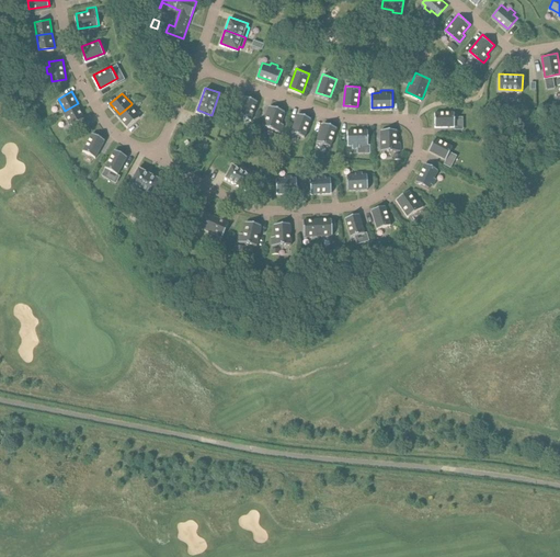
[(258,99),(244,94),(238,113),(251,117),(258,99)]
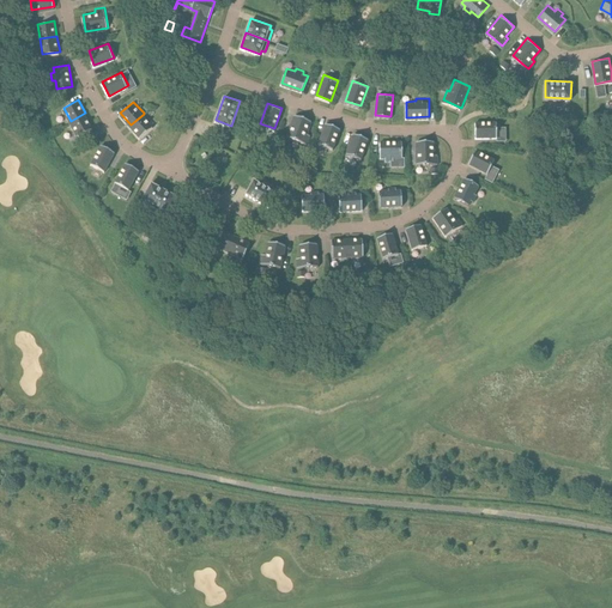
[(85,113),(71,121),(77,134),(78,135),(92,127),(85,113)]
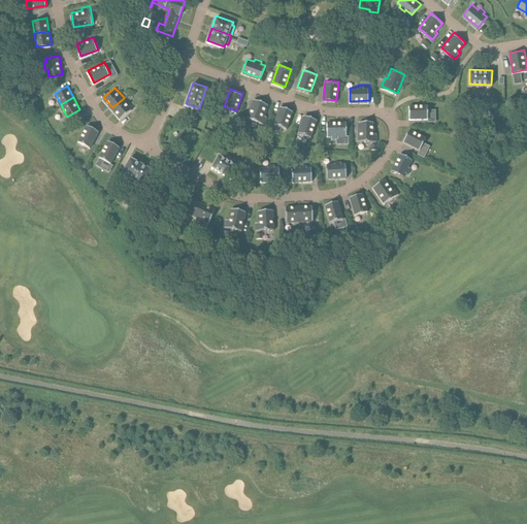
[(124,98),(112,107),(122,117),(132,107),(133,107),(124,97),(124,98)]
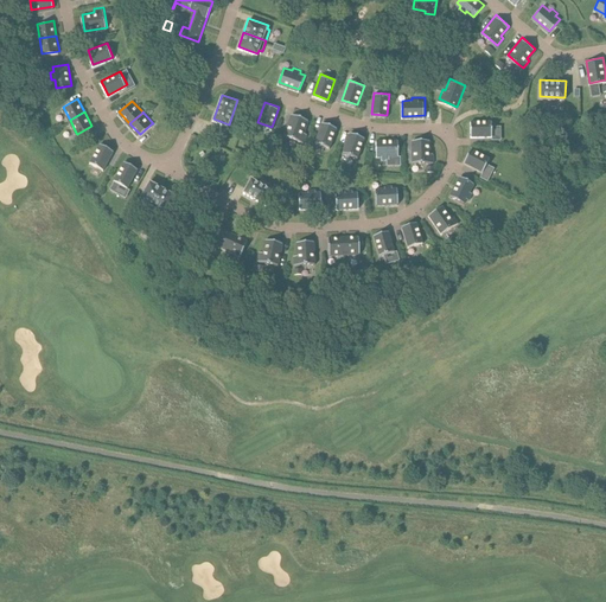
[(293,111),(287,128),(285,134),(299,139),(305,141),(307,132),(305,130),(308,117),(293,111)]
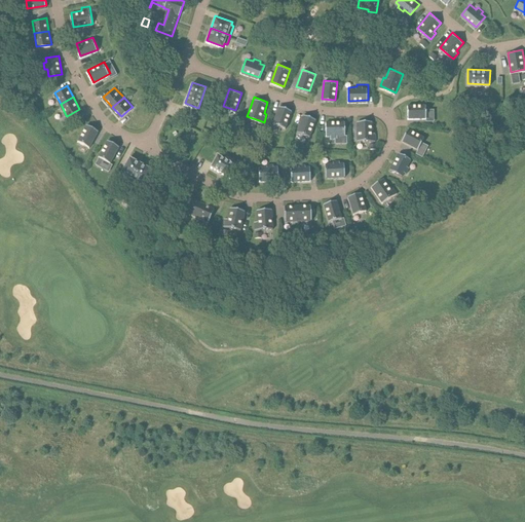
[(426,103),(408,104),(408,117),(426,116),(426,103)]
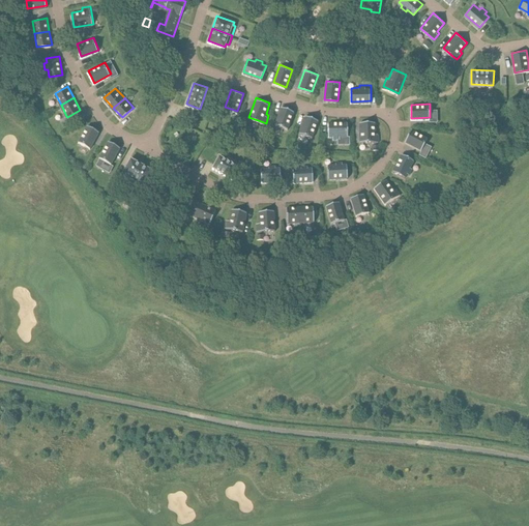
[(282,106),(275,123),(288,127),(294,110),(282,106)]
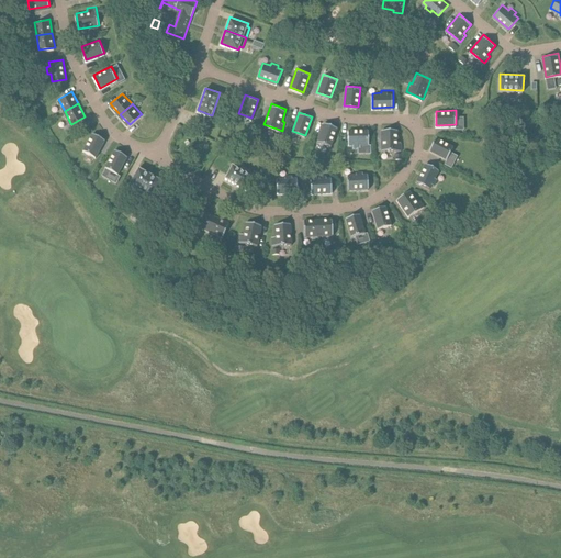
[(325,121),(318,140),(332,145),(338,126),(325,121)]
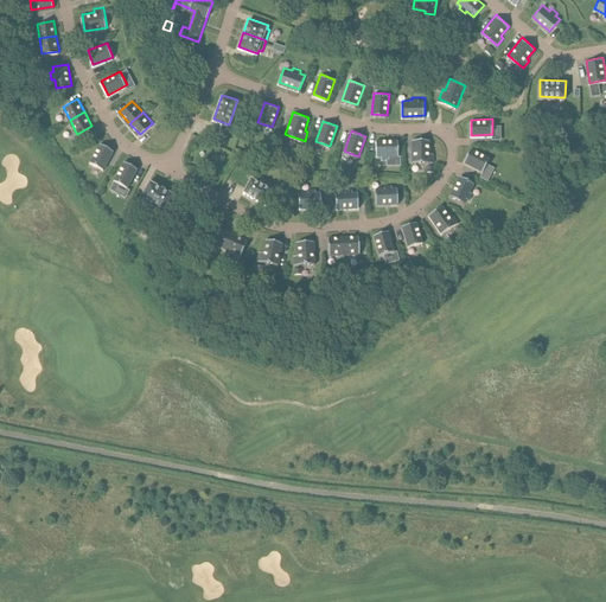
[(431,138),(413,138),(414,161),(434,160),(434,151),(431,151),(431,138)]
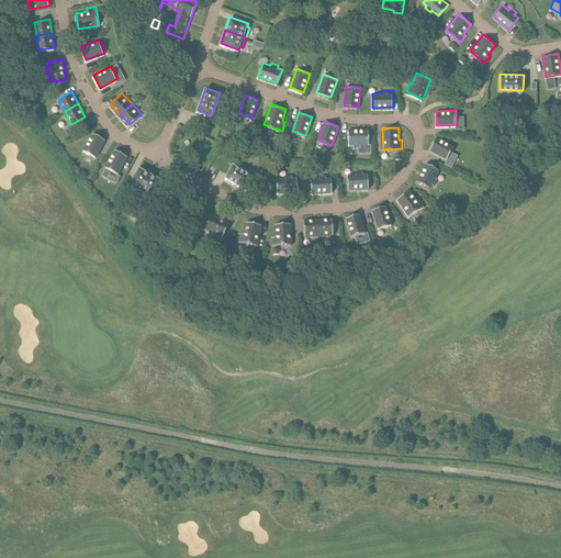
[(369,129),(349,129),(349,143),(354,143),(354,145),(361,145),(361,143),(370,143),(369,129)]
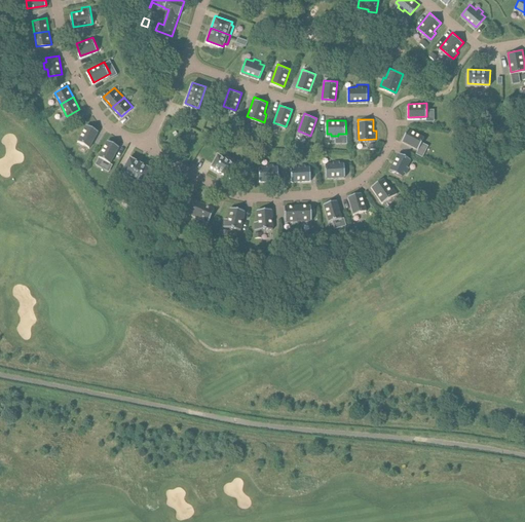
[(87,123),(78,139),(89,146),(99,129),(87,123)]
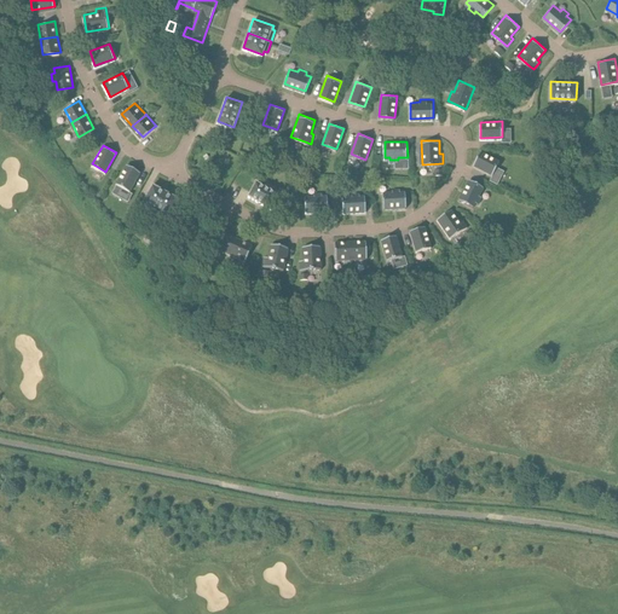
[(481,150),(473,163),(492,173),(500,160),(481,150)]
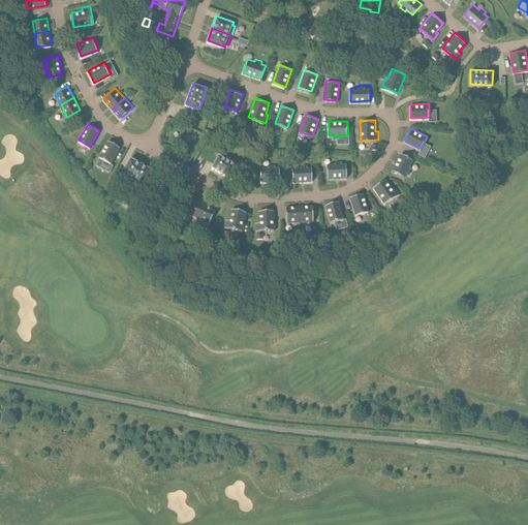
[(109,140),(99,156),(112,162),(120,146),(109,140)]
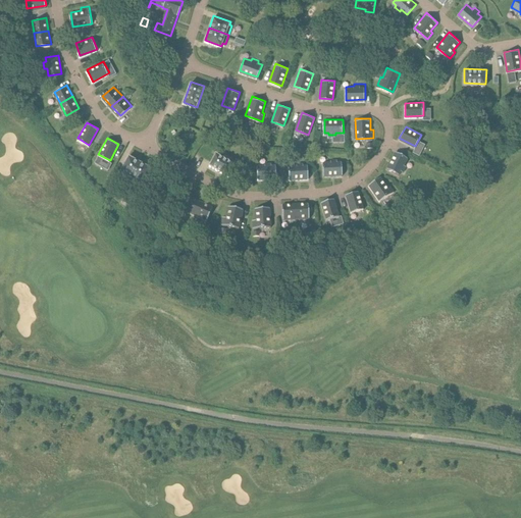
[(396,150),(387,167),(400,172),(401,169),(404,170),(407,164),(405,163),(408,156),(396,150)]
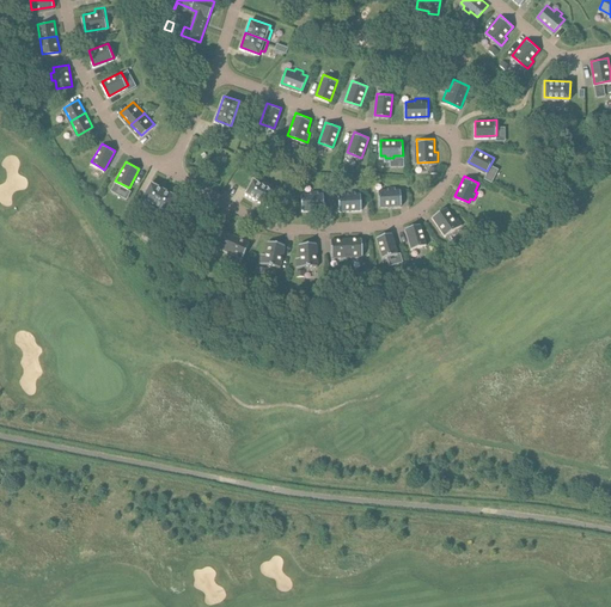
[(276,190),(254,178),(246,192),(268,204),(272,198),(276,190)]
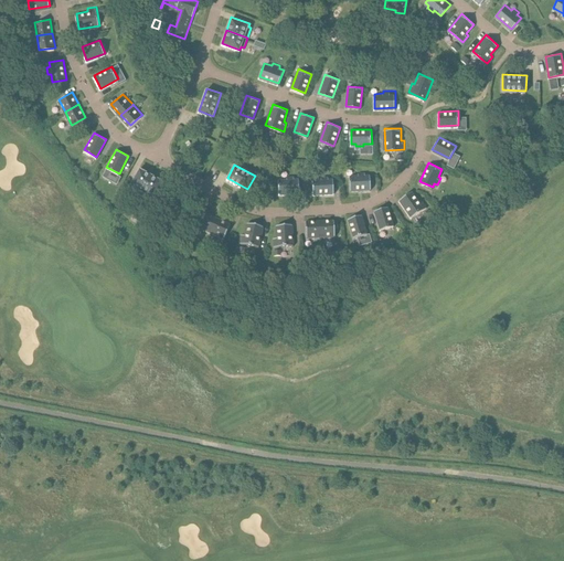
[(141,192),(152,173),(140,167),(130,183),(134,186),(132,188),(141,192)]
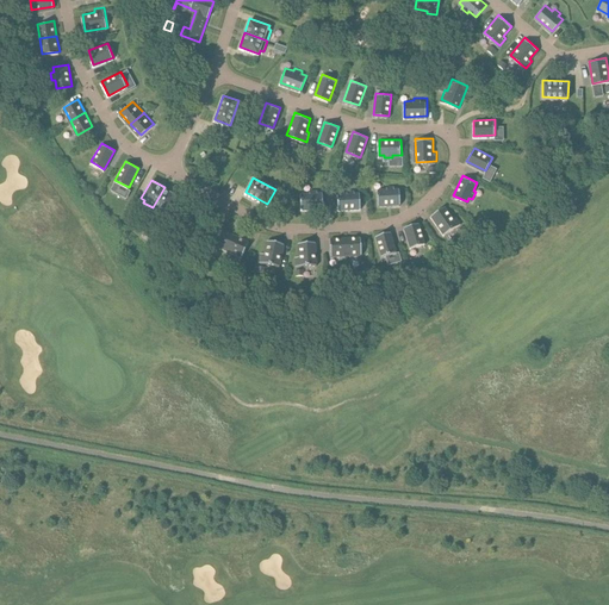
[(387,188),(378,188),(379,204),(401,203),(399,187),(395,187),(395,185),(387,185),(387,188)]
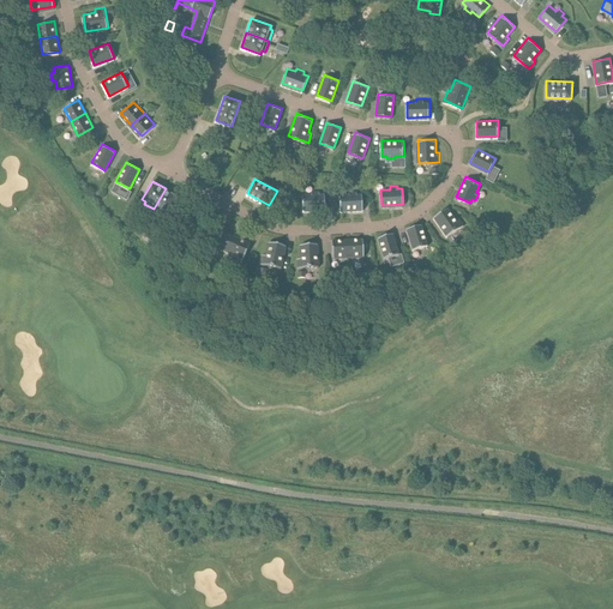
[(166,188),(154,209),(164,215),(166,212),(168,213),(179,196),(166,188)]
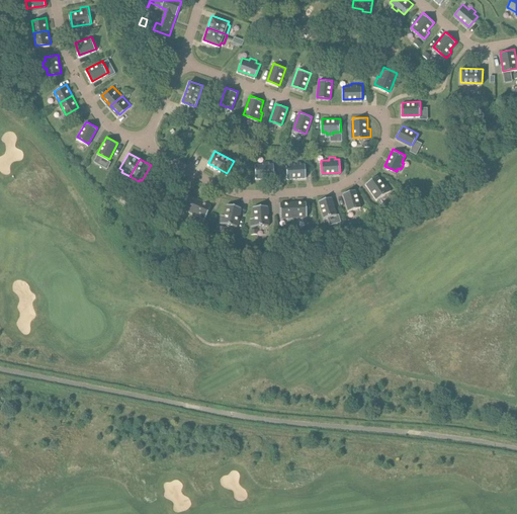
[(263,163),(255,163),(256,176),(275,175),(274,162),(270,162),(270,160),(263,160),(263,163)]
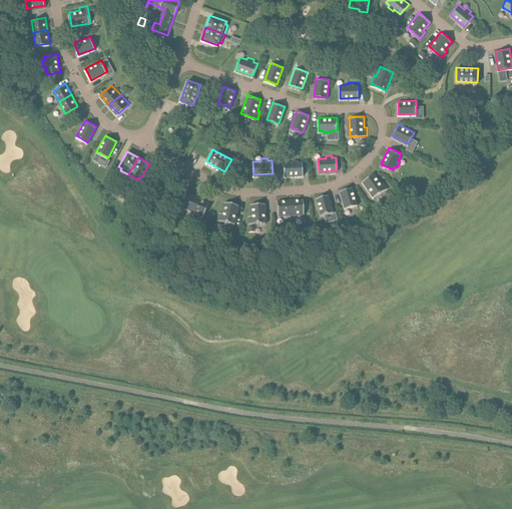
[(292,161),(285,161),(285,174),(304,173),(303,160),(299,161),(299,158),(292,159),(292,161)]
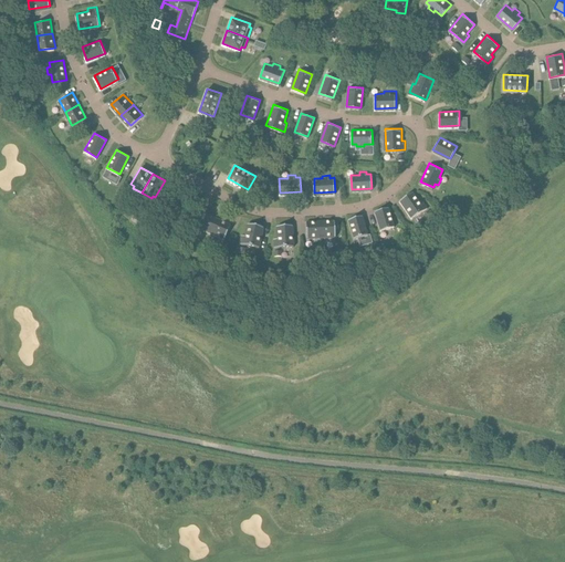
[(414,190),(400,199),(411,215),(427,204),(422,198),(420,200),(414,190)]
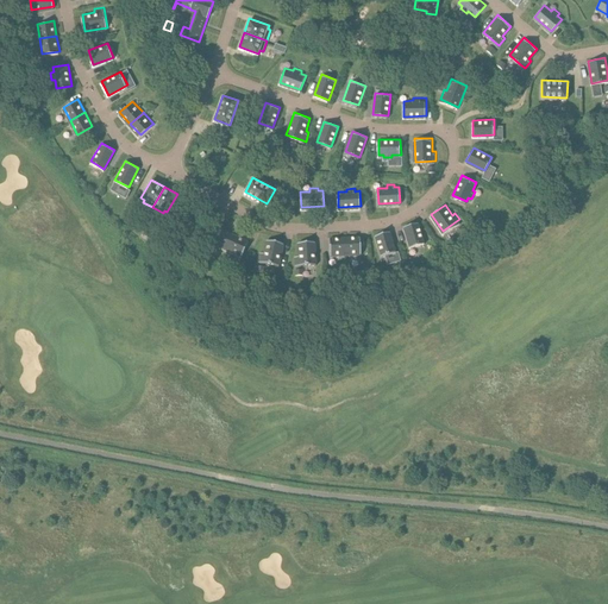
[(419,221),(403,225),(411,246),(425,241),(419,221)]
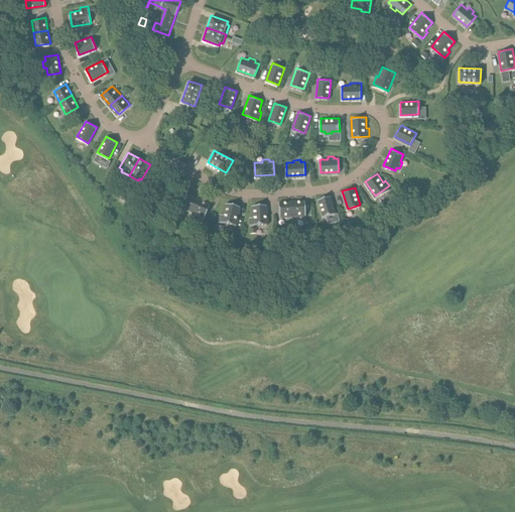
[(192,211),(199,198),(187,193),(181,206),(192,211)]
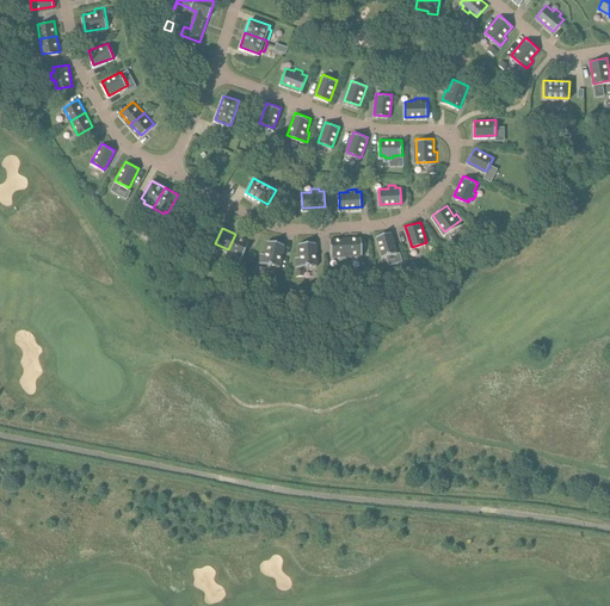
[(376,235),(383,255),(398,251),(392,230),(376,235)]
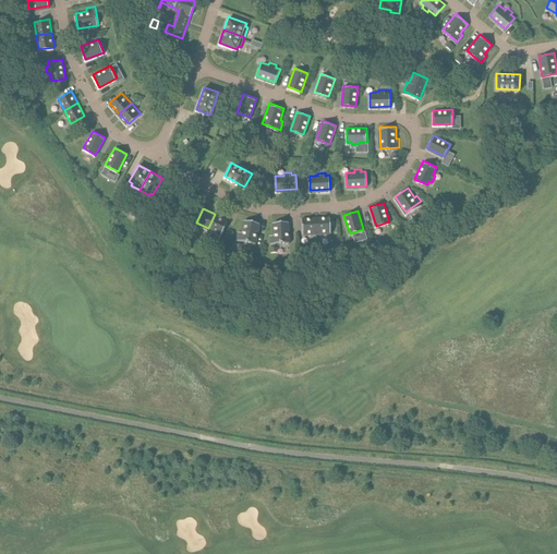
[(215,214),(208,228),(221,233),(228,219),(215,214)]
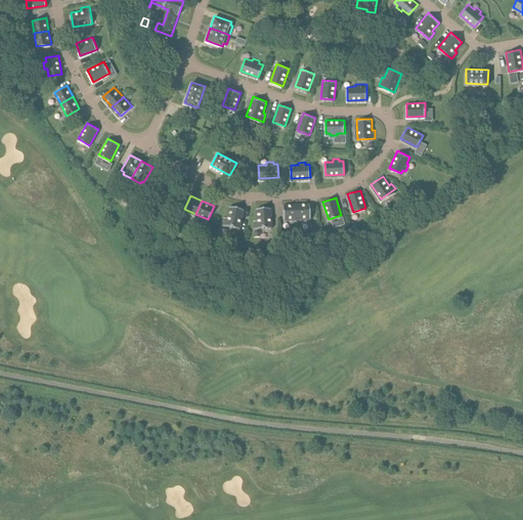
[(297,203),(298,217),(310,217),(311,217),(310,202),(297,203)]
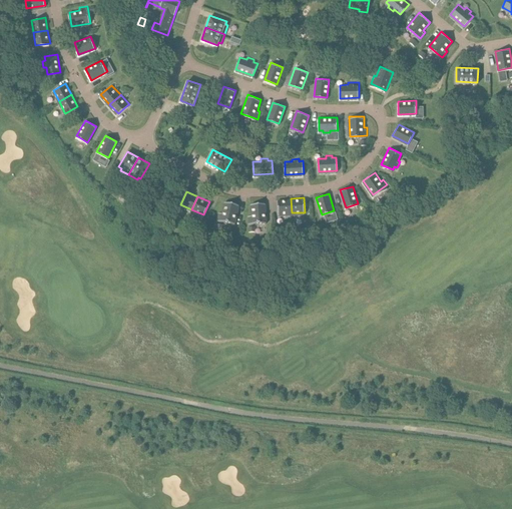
[(292,212),(291,198),(278,199),(279,213),(292,212)]
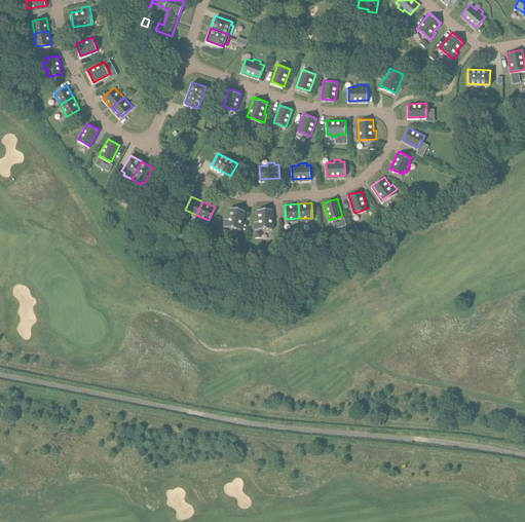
[(225,216),(224,224),(241,228),(246,209),(231,206),(228,217),(225,216)]
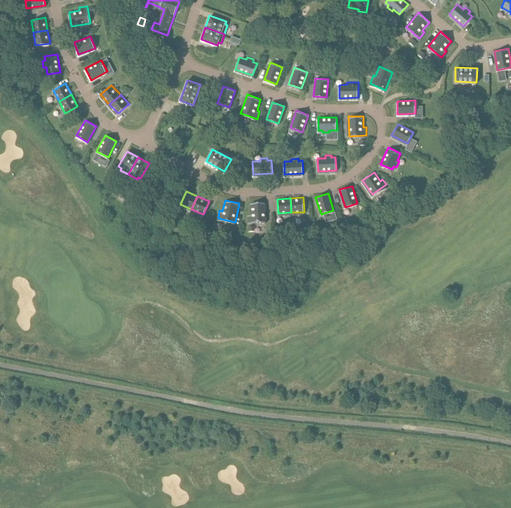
[(251,213),(248,214),(249,220),(266,219),(265,202),(251,202),(251,213)]
